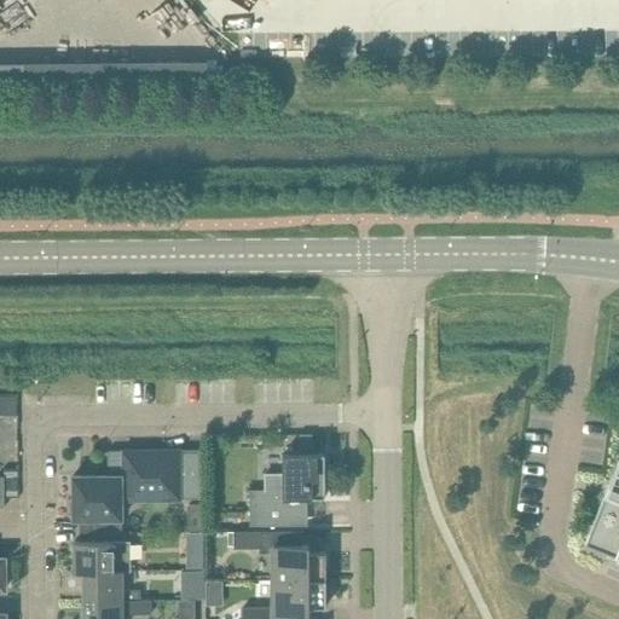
[(300,455),(283,455),(283,474),(265,474),(265,490),(249,490),(249,526),(278,526),(302,526),(302,498),(325,497),(325,455),(313,455),(312,434),(299,435),(300,455)]
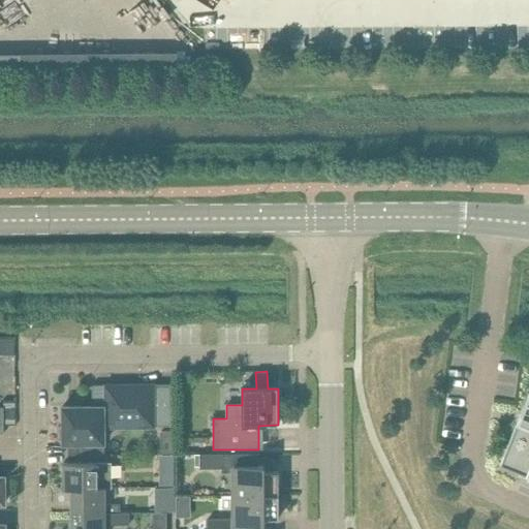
[(63,426),(59,426),(59,441),(63,441),(63,444),(68,444),(68,455),(103,455),(103,443),(104,443),(104,429),(155,429),(155,426),(170,426),(170,385),(92,385),(92,406),(63,407),(63,426)]
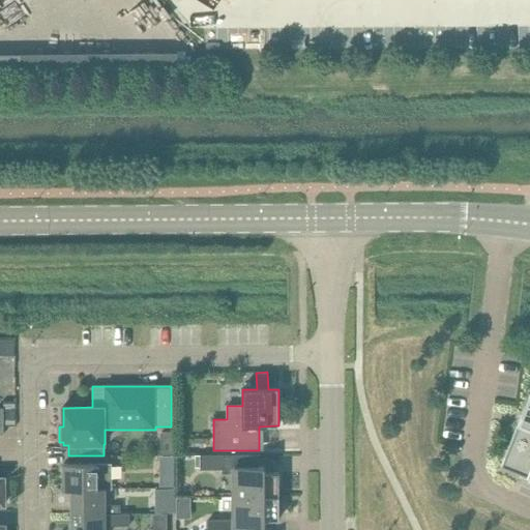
[(529,388),(501,465),(522,472),(520,477),(529,480),(529,388)]
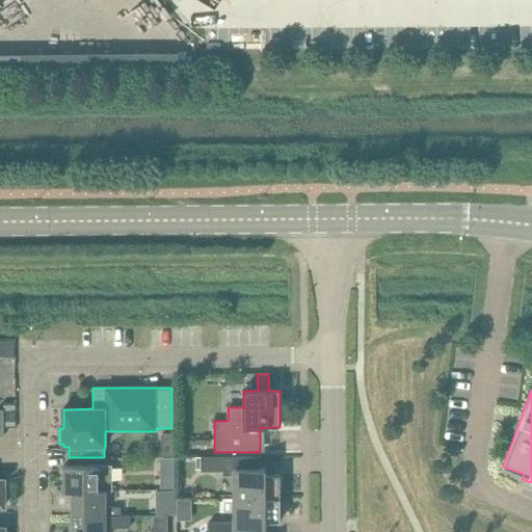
[(176,457),(161,457),(162,487),(176,487),(176,457)]
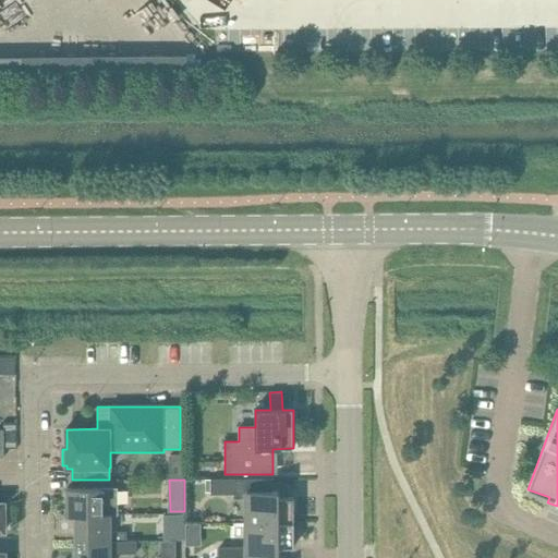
[(246,499),(246,523),(289,523),(289,516),(293,516),(293,498),(278,498),(278,493),(263,493),(263,480),(210,480),(210,493),(210,495),(233,495),(233,499),(246,499)]
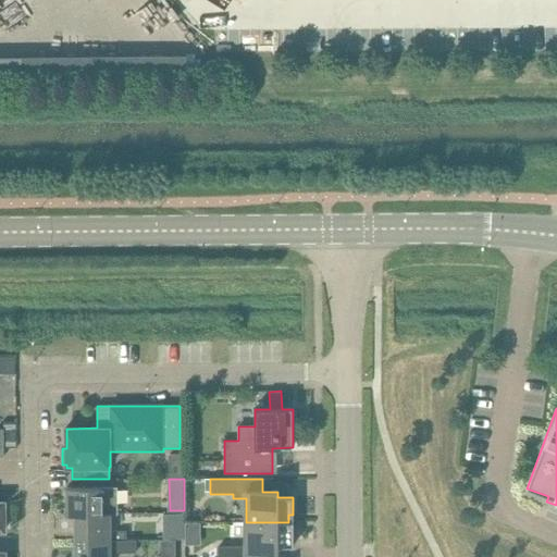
[(101,487),(66,489),(66,516),(75,516),(75,515),(101,515),(101,514),(110,514),(110,515),(118,515),(118,505),(118,487),(101,487)]
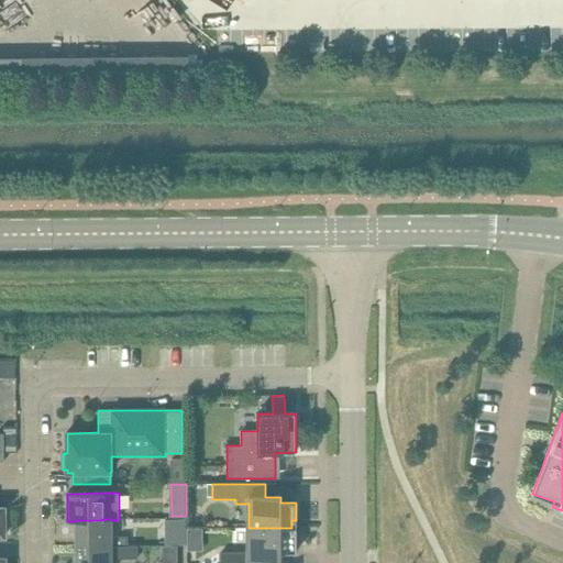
[(76,520),(76,521),(76,547),(128,547),(128,537),(111,537),(111,520),(111,519),(102,519),(102,520),(76,520)]
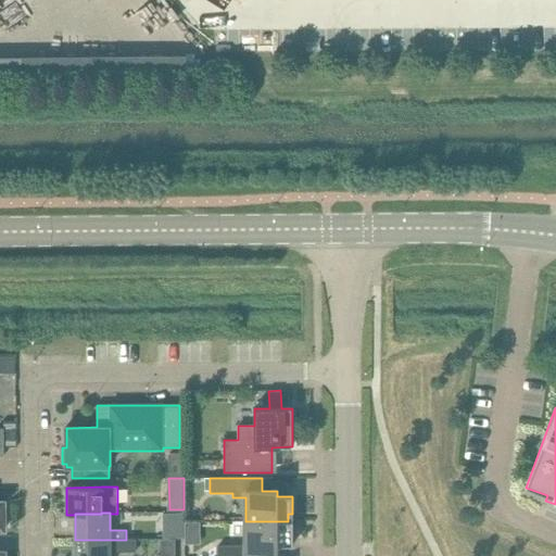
[(184,519),(164,519),(164,536),(184,536),(184,530),(184,521),(184,519)]
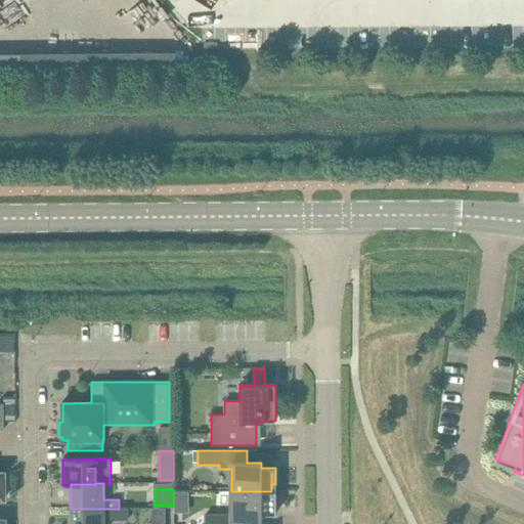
[(187,491),(173,491),(173,499),(187,499),(187,491)]
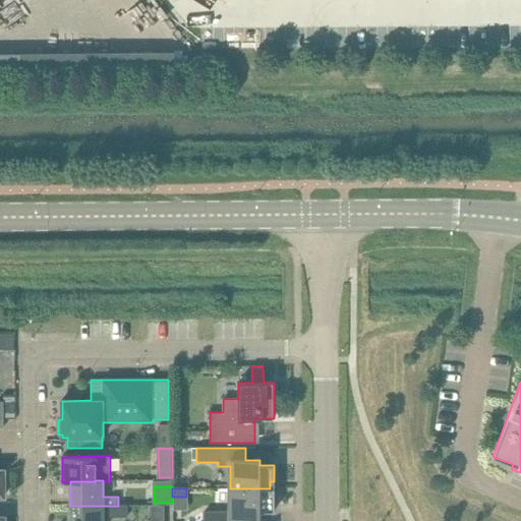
[(204,520),(245,520),(245,517),(259,517),(259,511),(275,511),(274,495),(270,495),(270,488),(230,488),(230,511),(205,512),(204,520)]
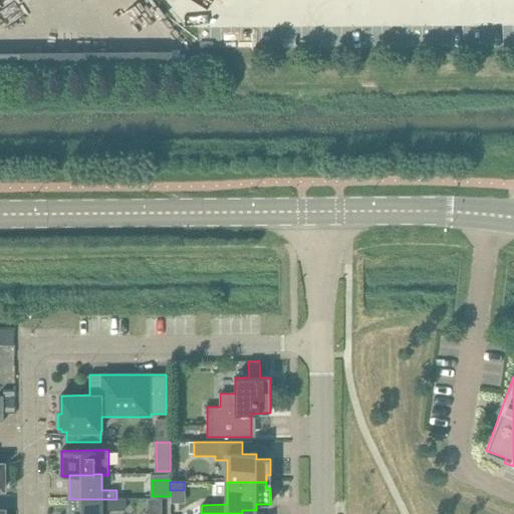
[(116,499),(69,499),(69,513),(101,513),(102,510),(125,510),(125,499),(116,499)]
